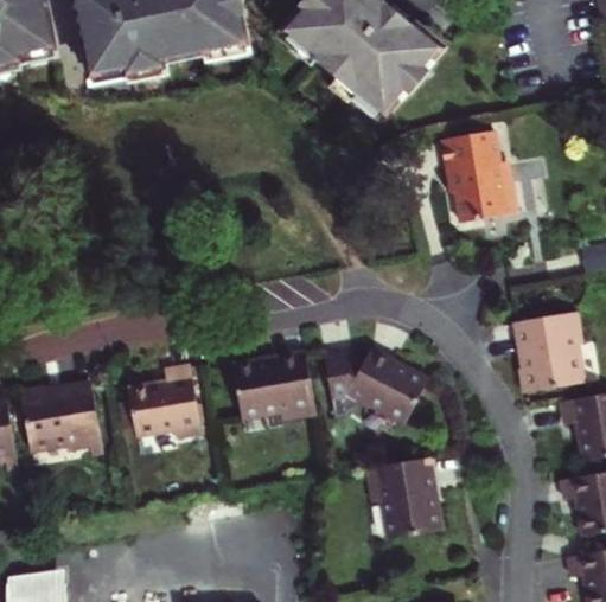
[(0,63),(5,62),(2,55),(38,47),(27,0),(0,0),(0,63)]
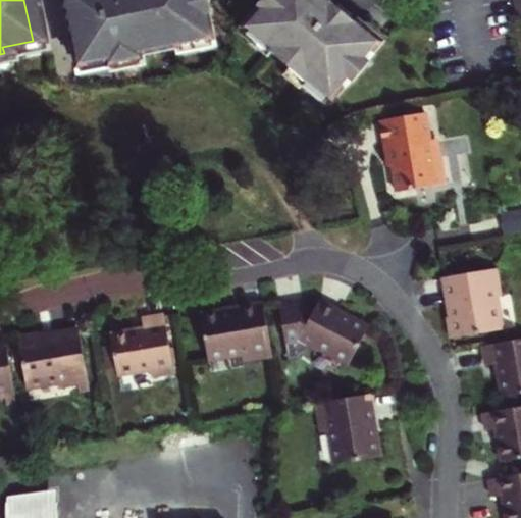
[(53,0),(67,61),(98,55),(99,61),(128,55),(127,48),(166,40),(200,33),(195,11),(202,9),(200,0),(53,0)]
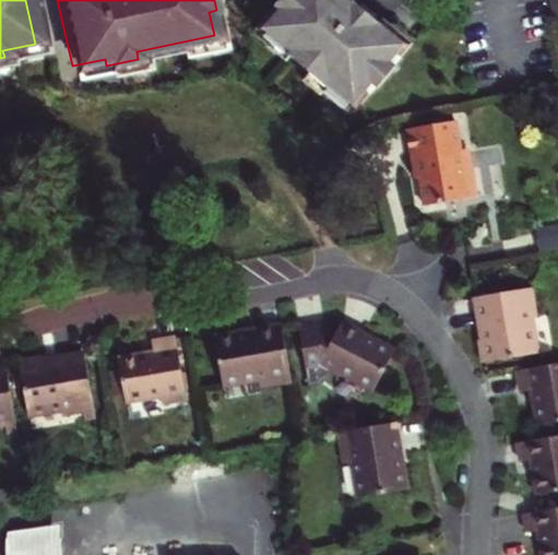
[(264,0),(263,2),(266,6),(251,23),(281,46),(277,50),(294,63),(319,83),(321,80),(346,101),(364,80),(369,83),(387,61),(380,56),(394,38),(360,11),(346,0),(264,0)]
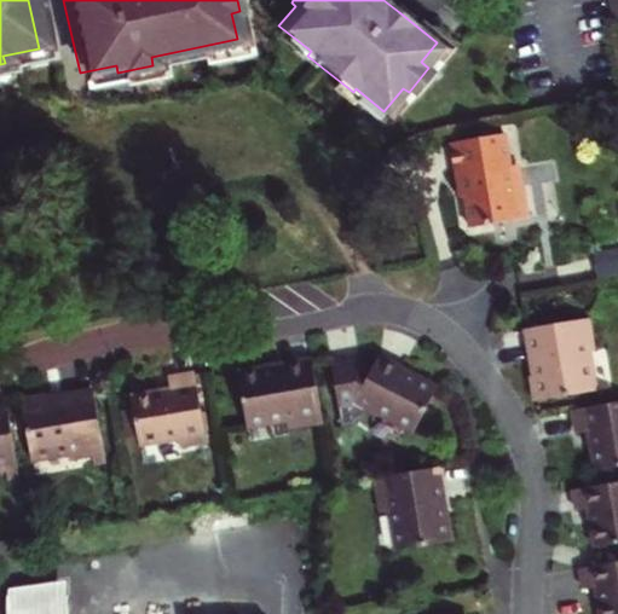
[(307,56),(311,51),(278,25),(271,35),(304,61),(307,56)]
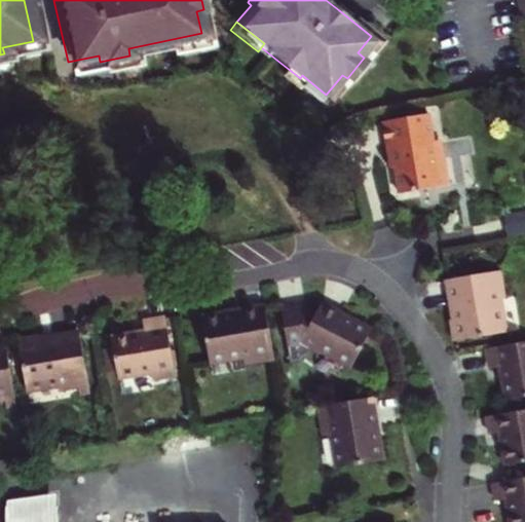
[(170,51),(203,43),(201,33),(167,40),(170,51)]
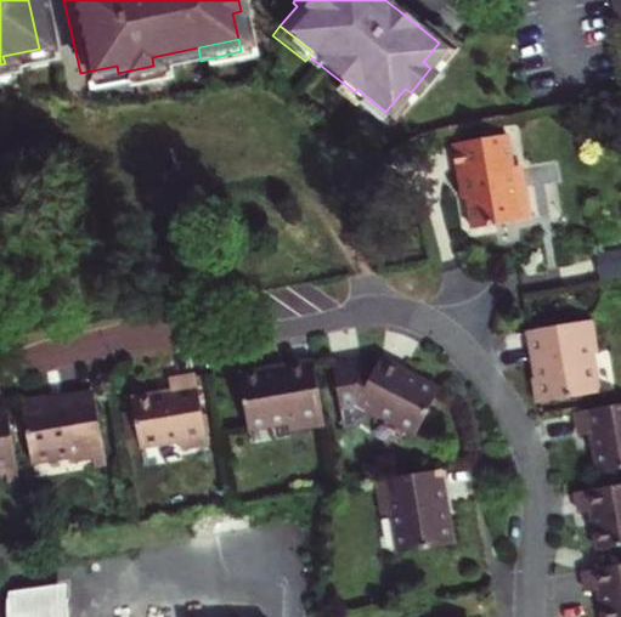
[(6,69),(41,62),(39,49),(3,56),(5,63),(6,69)]
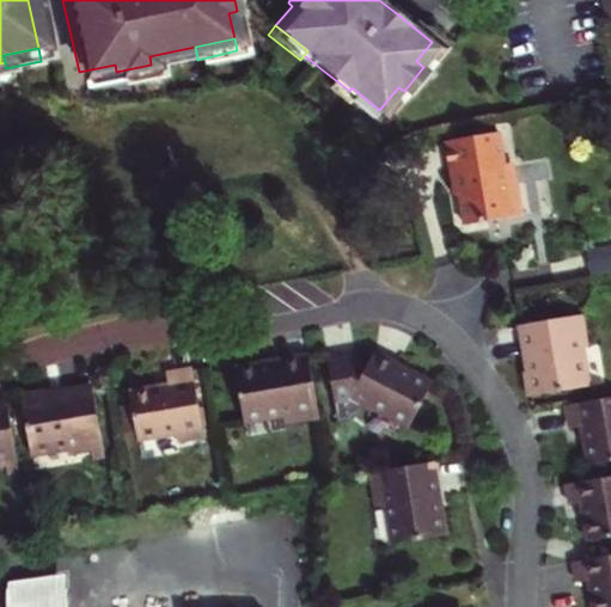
[(81,85),(117,78),(116,72),(115,65),(79,72),(81,85)]
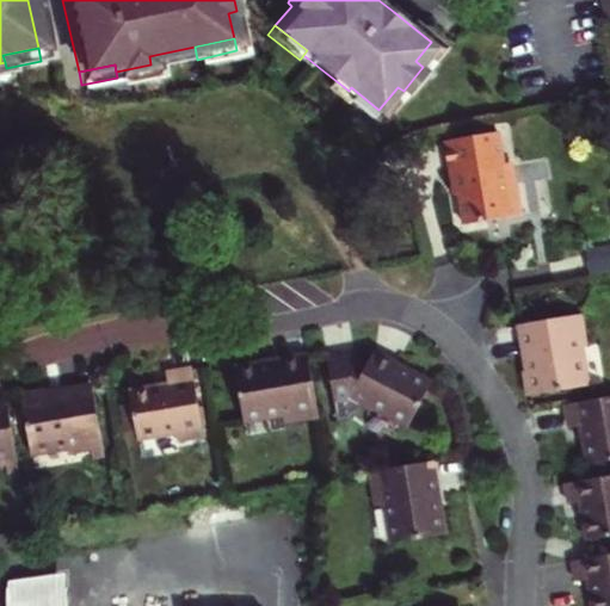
[(119,82),(153,75),(151,65),(116,72),(117,78),(119,82)]
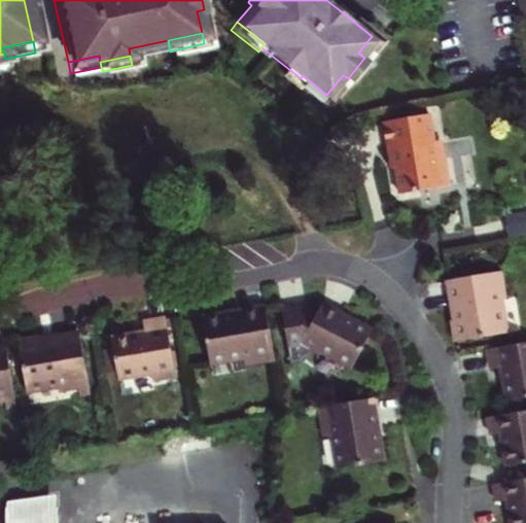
[(297,82),(301,78),(277,60),(271,68),(294,86),(297,82)]
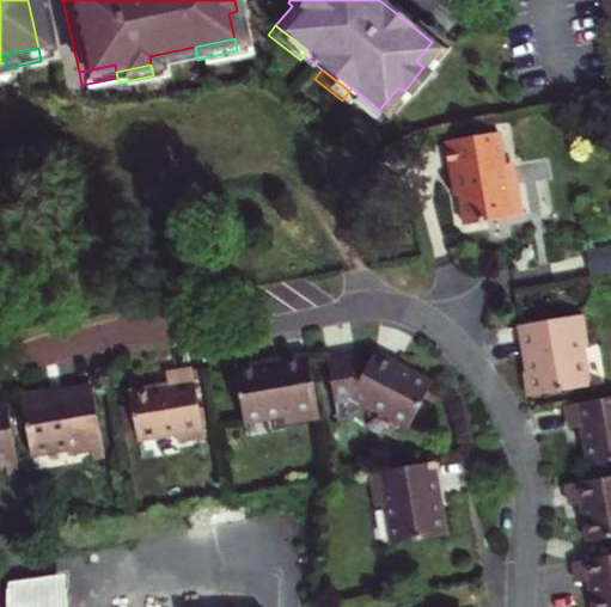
[(346,96),(373,117),(379,110),(352,87),(349,91),(346,96)]
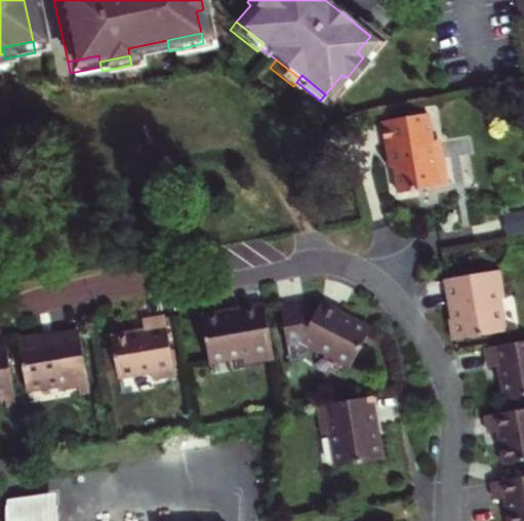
[(439,165),(429,166),(426,148),(420,120),(372,128),(380,174),(388,172),(392,198),(422,193),(443,190),(439,165)]
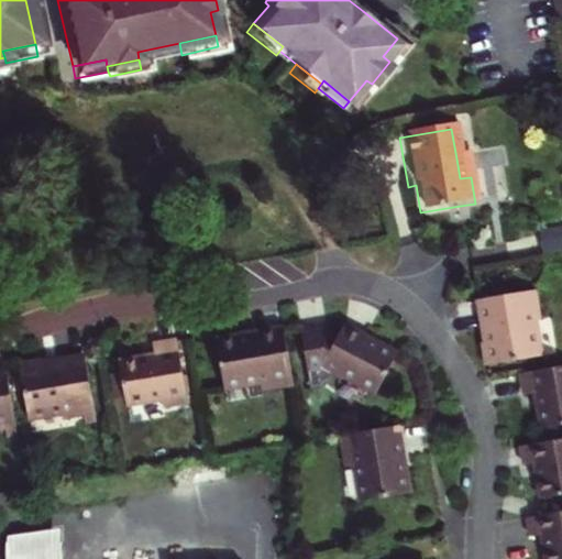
[(456,159),(460,178),(471,177),(467,156),(456,159)]
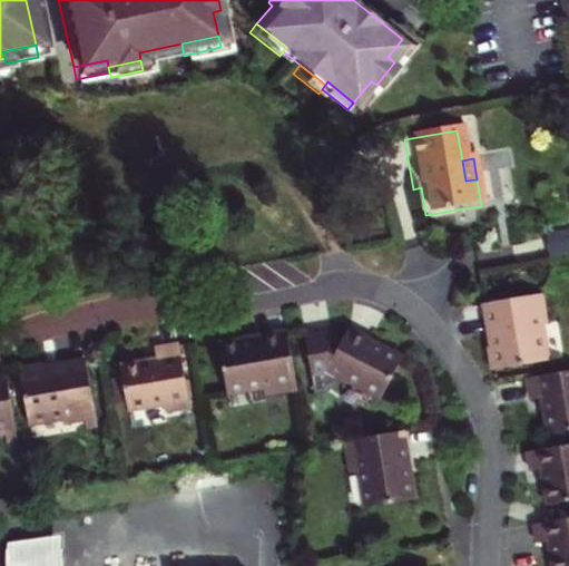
[(568,231),(545,235),(549,257),(568,253),(568,231)]
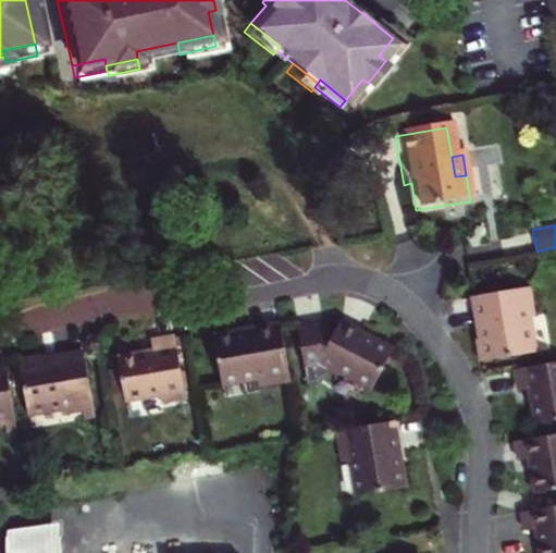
[(533,317),(539,316),(534,286),(478,296),(483,324),(490,323),(492,338),(485,339),(483,339),(486,360),(539,352),(533,317)]
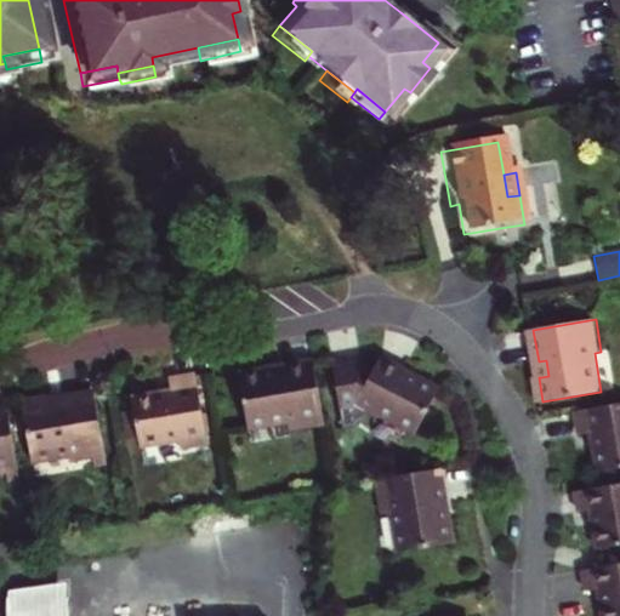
[(374,369),(362,363),(334,369),(343,429),(346,429),(347,429),(348,428),(351,428),(352,427),(353,427),(353,426),(354,426),(356,426),(357,425),(358,425),(359,423),(360,422),(362,422),(363,421),(364,420),(365,420),(365,418),(367,417),(368,417),(369,416),(368,414),(379,420),(380,415),(416,433),(438,389),(402,371),(403,369),(391,363),(379,357),(374,369)]
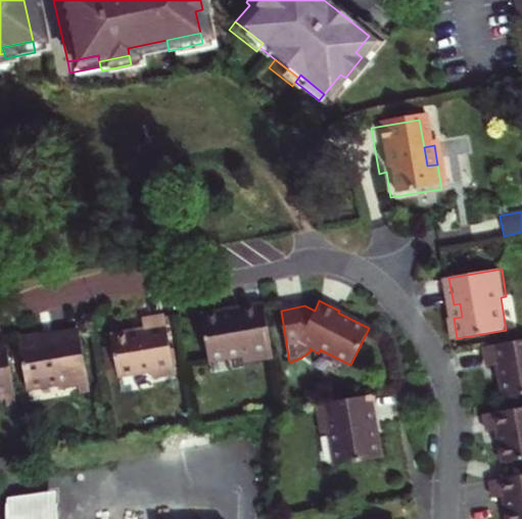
[(243,360),(273,356),(264,303),(234,309),(235,316),(224,317),(222,311),(201,313),(208,362),(242,356),(243,360)]
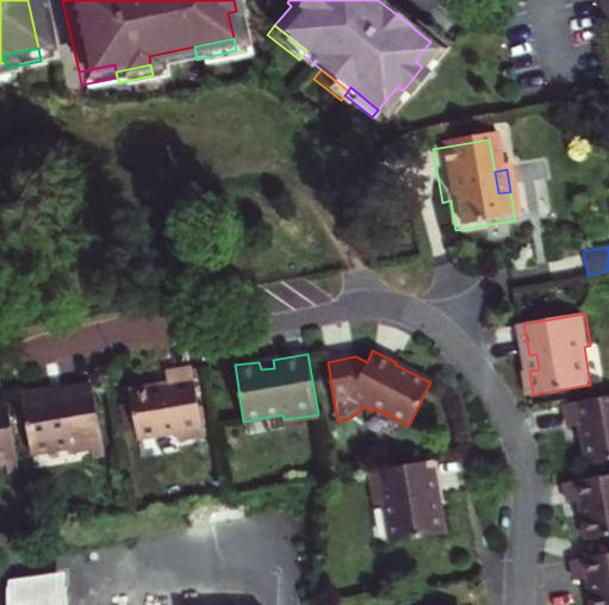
[(539,369),(536,354),(529,355),(530,362),(532,370),(539,369)]
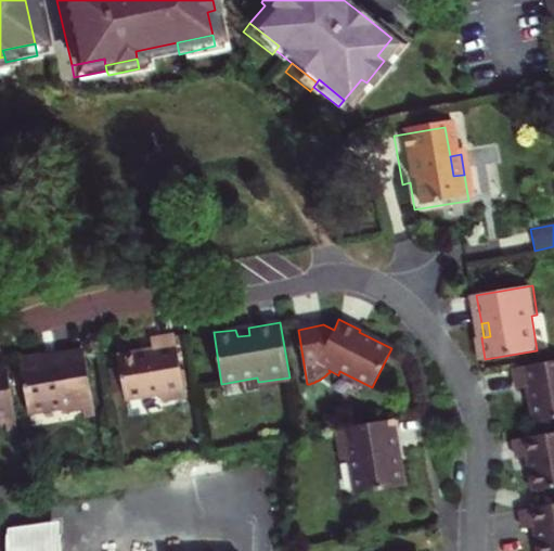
[(237,336),(249,335),(248,328),(242,329),(235,330),(237,336)]
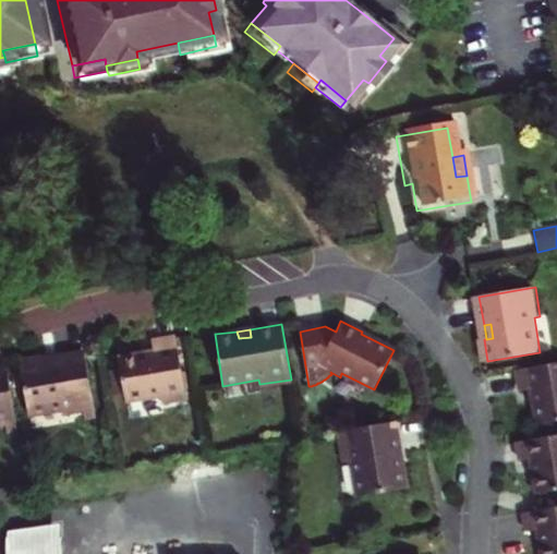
[(185,399),(174,338),(159,340),(161,351),(147,353),(116,360),(123,405),(169,397),(171,402),(185,399)]
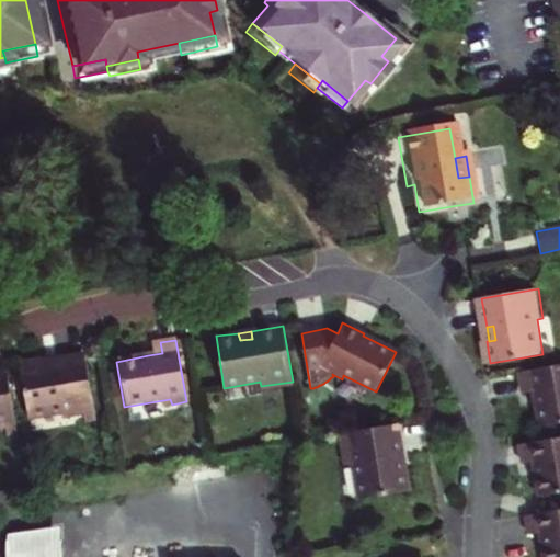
[(65,411),(66,417),(83,415),(95,411),(86,355),(55,361),(56,366),(43,368),(42,363),(41,357),(24,361),(32,417),(65,411)]
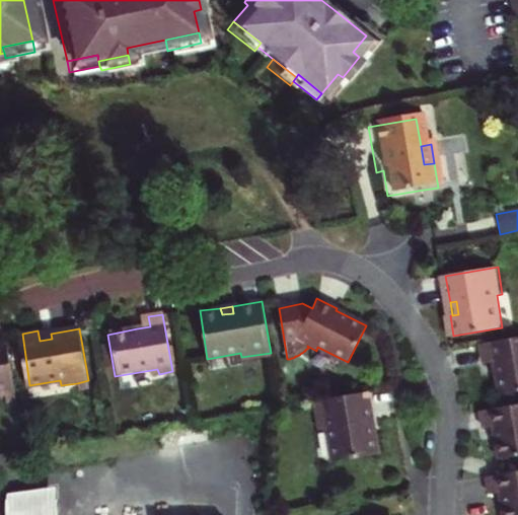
[(517,336),(483,343),(485,359),(496,357),(497,366),(517,362),(517,336)]
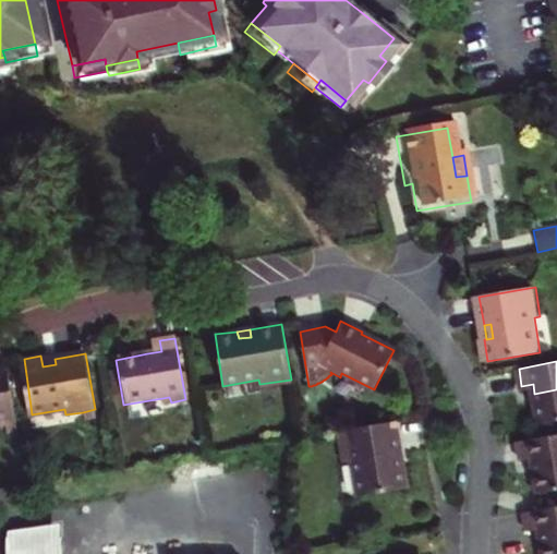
[(0,423),(3,423),(14,421),(4,366),(0,366),(0,423)]
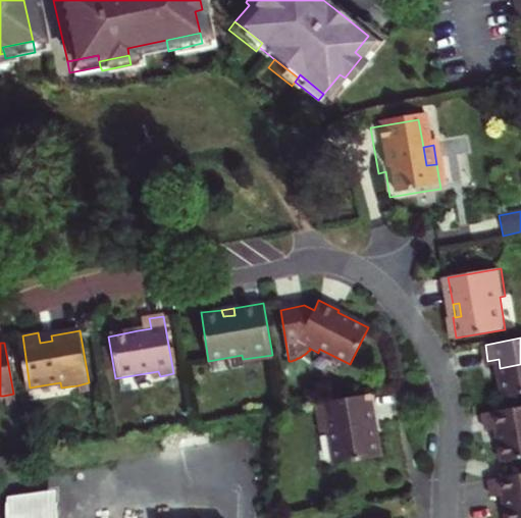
[(504,392),(520,389),(520,364),(500,368),(504,392)]
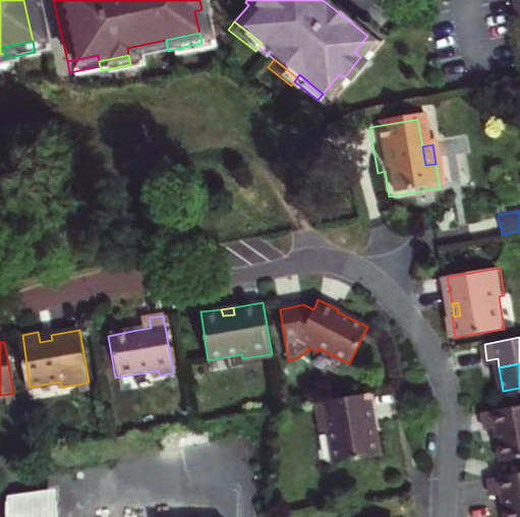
[(78,391),(90,389),(89,382),(77,385),(78,391)]
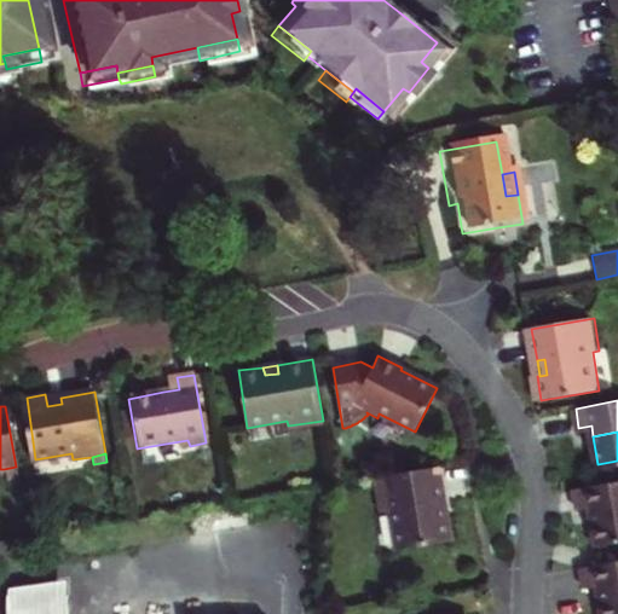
[(397,548),(451,538),(446,511),(440,513),(438,497),(444,496),(438,462),(375,471),(381,508),(388,507),(397,548)]
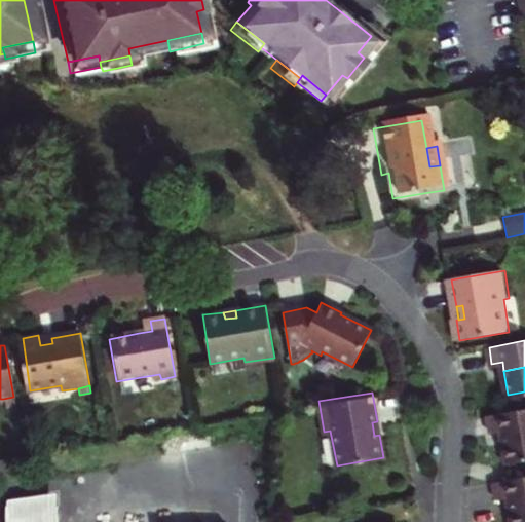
[(14,406),(13,397),(3,399),(4,408),(14,406)]
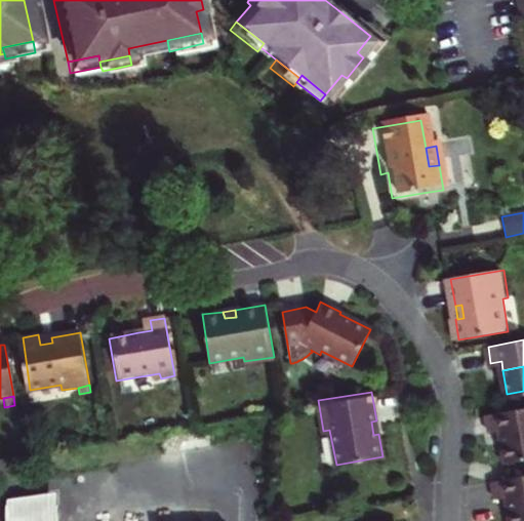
[(523,408),(486,415),(489,433),(498,432),(500,442),(504,465),(523,462),(523,408)]
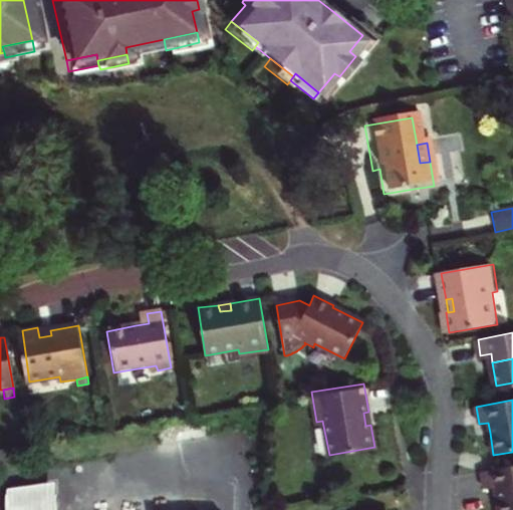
[(512,509),(512,466),(480,472),(483,488),(493,487),(495,502),(496,509),(512,509)]
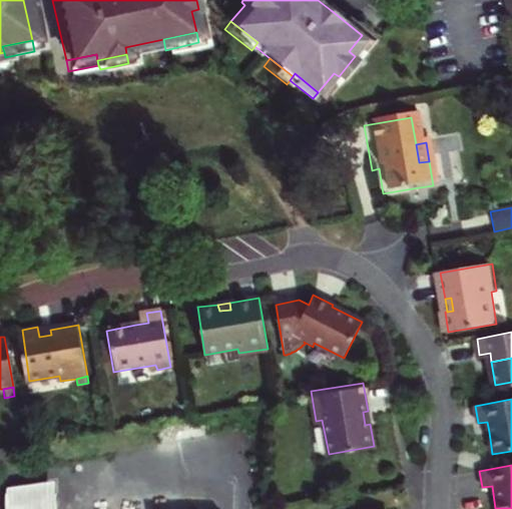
[(55,508),(55,484),(4,491),(3,508),(55,508)]
